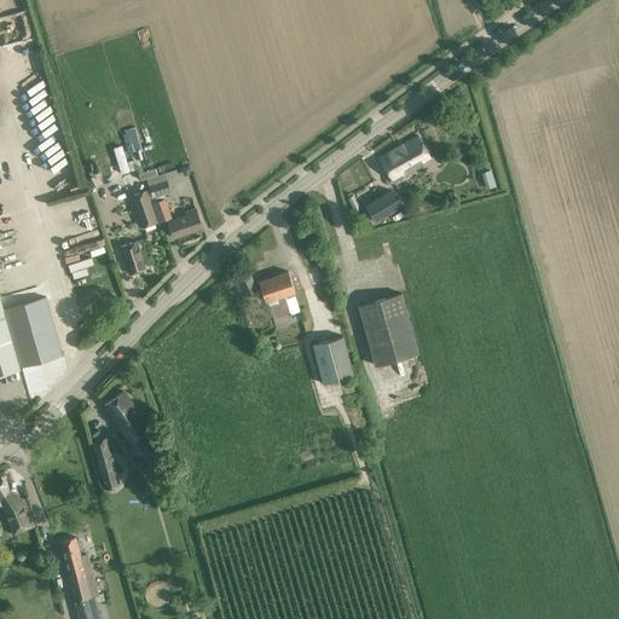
[(431,156),(424,146),(418,136),(379,158),(392,181),(405,174),(406,177),(423,166),(421,162),(431,156)]
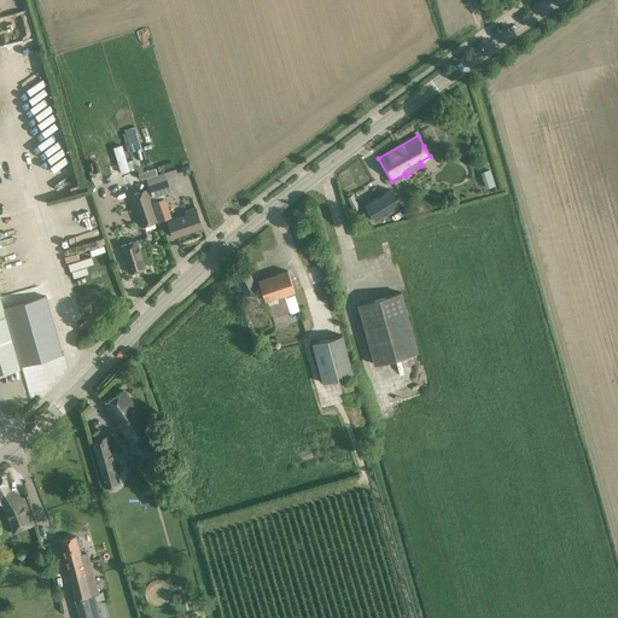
[(190,165),(181,168),(185,176),(192,174),(190,165)]
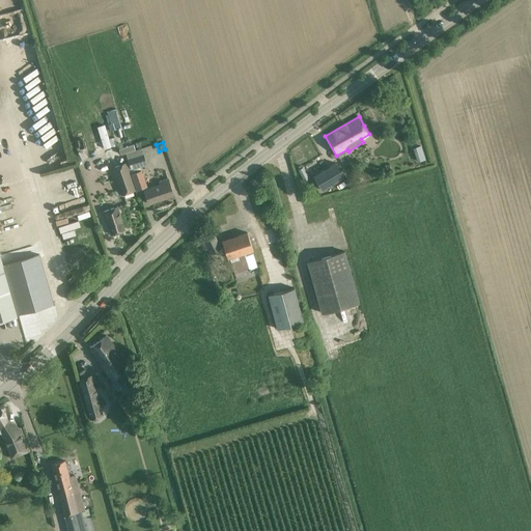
[(134,145),(119,149),(120,155),(135,150),(134,145)]
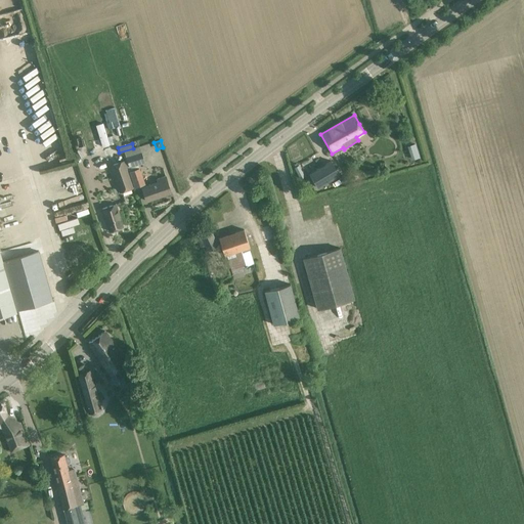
[(411,159),(420,158),(417,143),(408,144),(411,159)]
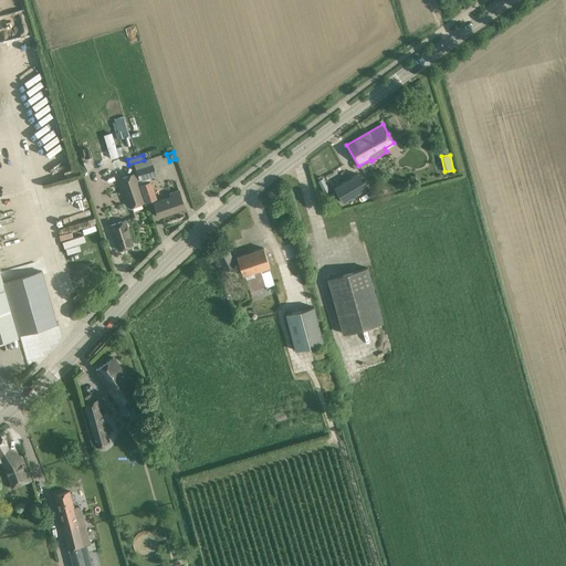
[(139,184),(143,194),(147,203),(154,206),(154,205),(158,217),(186,208),(179,190),(168,194),(169,197),(156,201),(147,176),(156,173),(153,164),(137,168),(142,182),(139,184)]
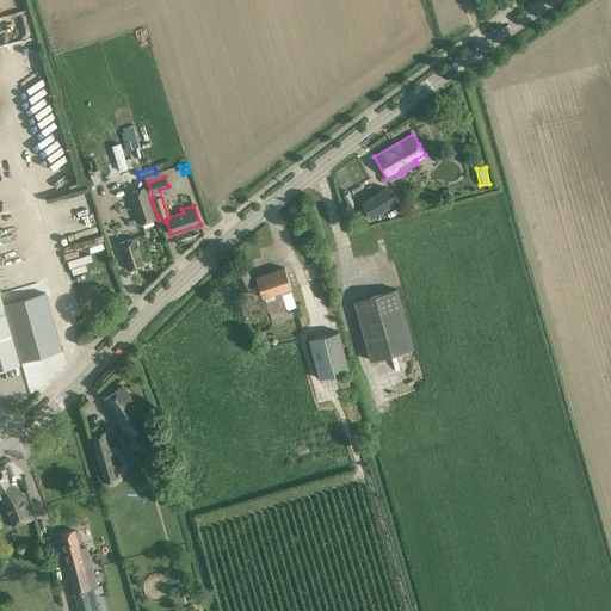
[(140,223),(155,218),(144,187),(130,193),(140,223)]
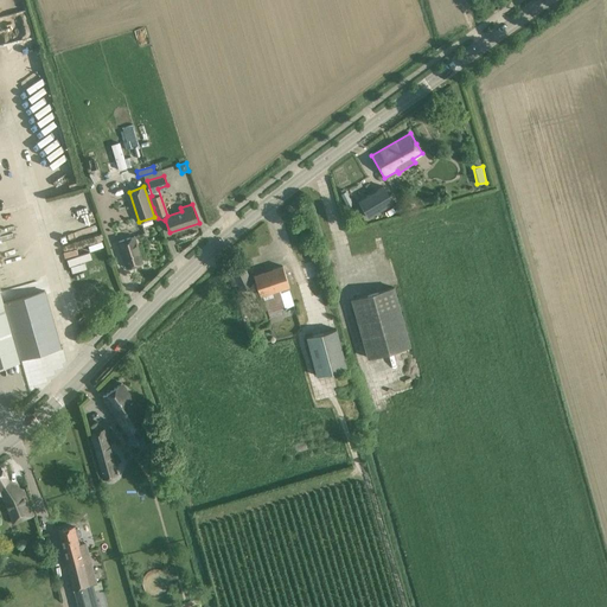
[(383,187),(359,200),(369,218),(394,203),(383,187)]
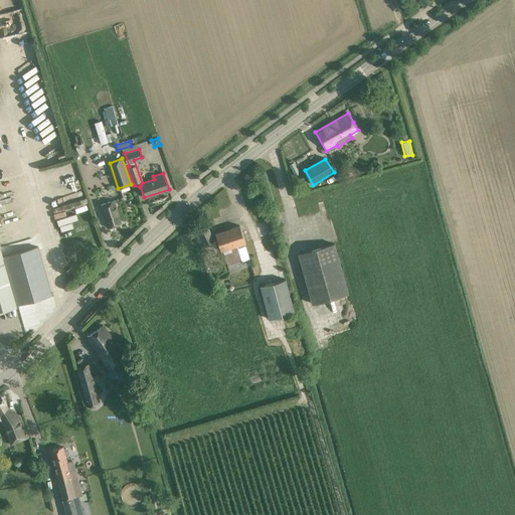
[(254,198),(259,213),(265,211),(262,196),(254,198)]
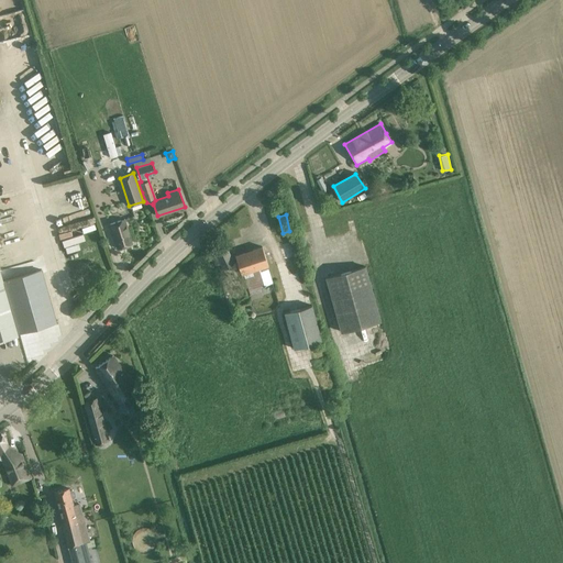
[(356,214),(350,216),(355,233),(362,231),(356,214)]
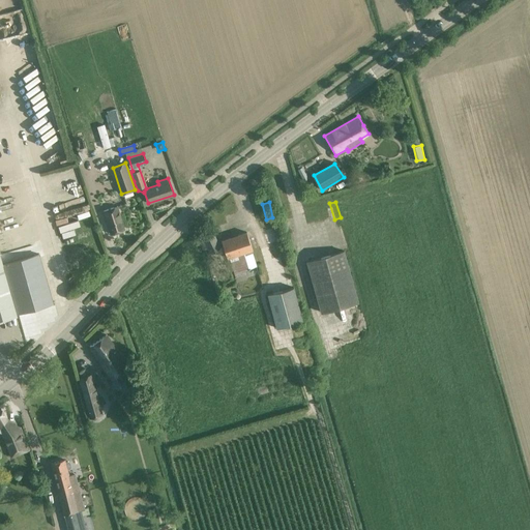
[(117,206),(104,211),(111,234),(124,230),(117,206)]
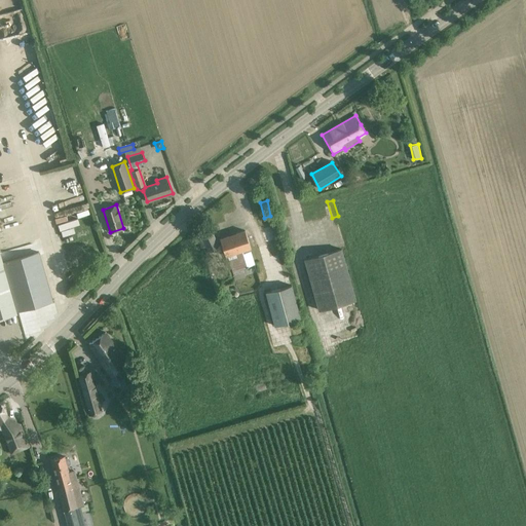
[(195,234),(199,243),(201,248),(205,246),(209,252),(219,247),(209,223),(198,228),(200,232),(195,234)]
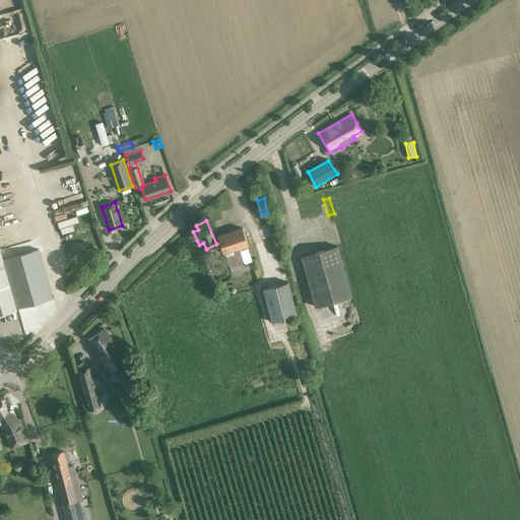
[(232,272),(241,269),(240,265),(253,260),(242,228),(217,236),(223,253),(225,252),(226,253),(234,251),(235,256),(228,258),(232,272)]
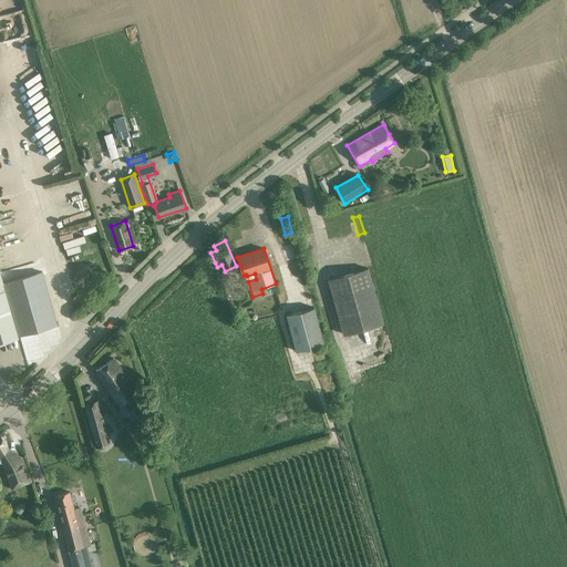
[(328,280),(343,334),(383,323),(369,268),(328,280)]
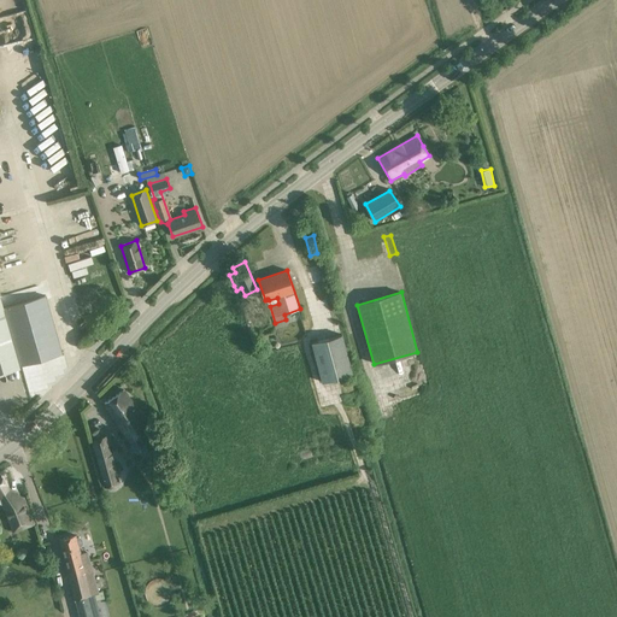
[(4,307),(19,366),(63,354),(46,295),(4,307)]
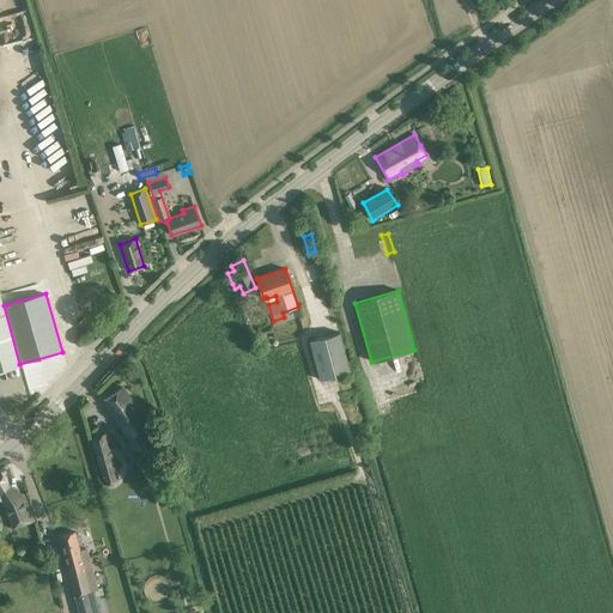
[(0,296),(0,369),(19,364),(0,296)]
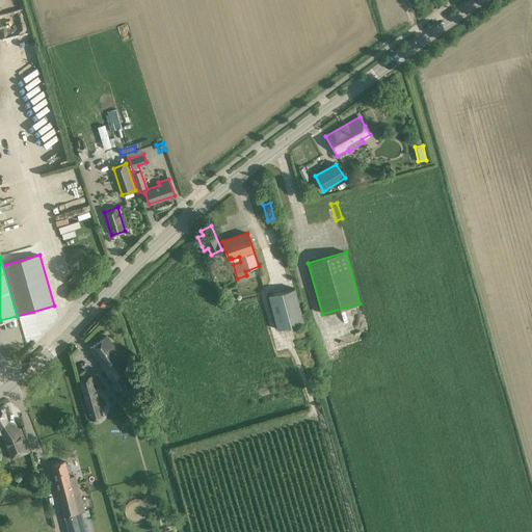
[(269,296),(277,329),(304,322),(295,288),(269,296)]
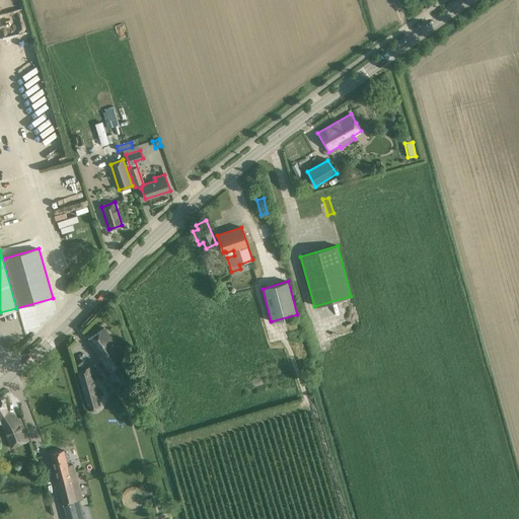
[(126,359),(122,354),(104,328),(88,340),(108,370),(126,359)]
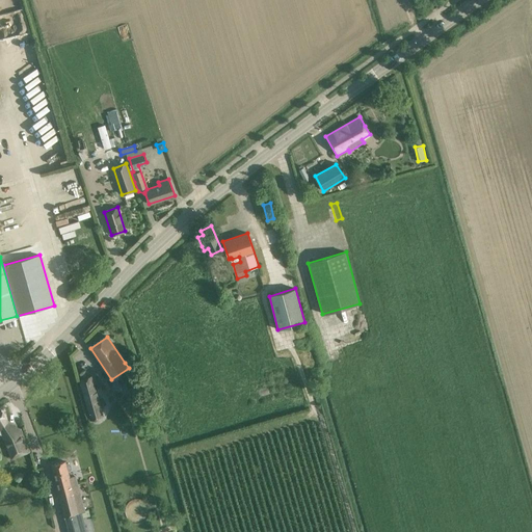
[(91,376),(79,379),(90,419),(103,416),(91,376)]
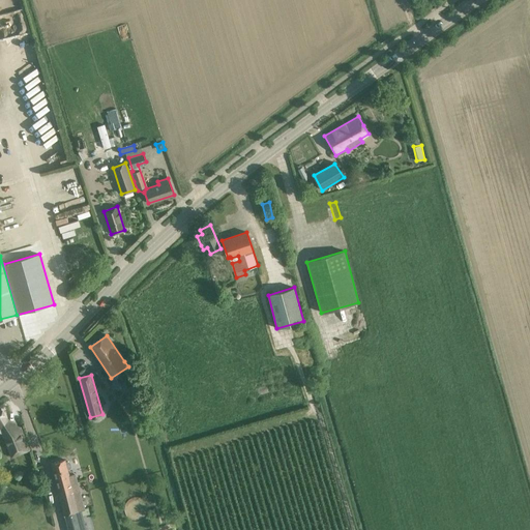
[(0,408),(0,434),(2,435),(11,459),(30,450),(22,428),(7,420),(5,416),(0,408)]
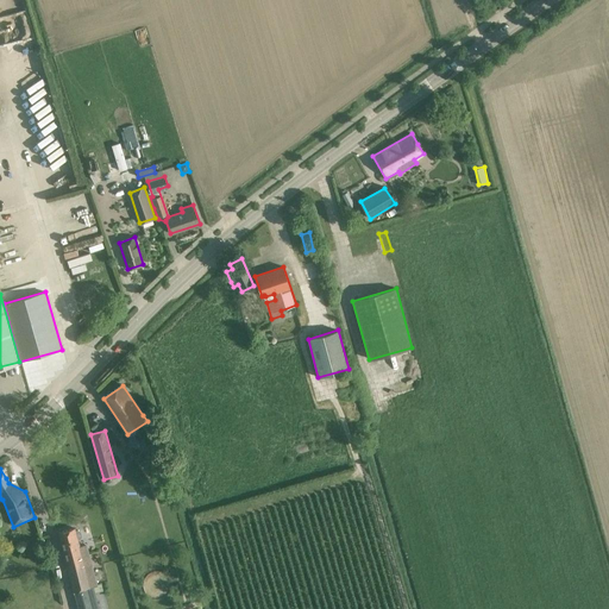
[(81,532),(79,529),(75,531),(75,528),(58,533),(79,608),(99,608),(93,586),(96,585),(89,557),(86,545),(80,547),(77,540),(81,539),(82,537),(81,532)]
